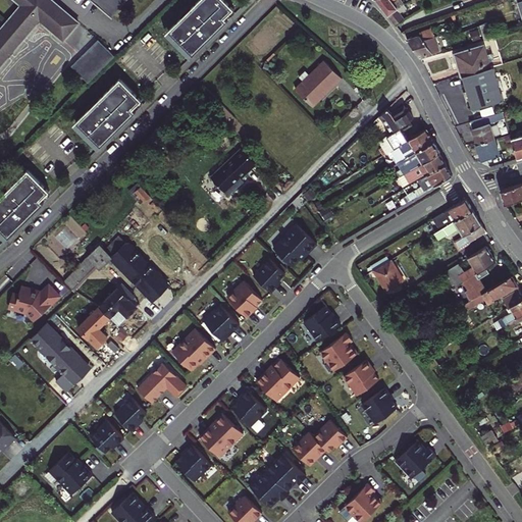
[(14,0),(21,5),(0,30),(0,66),(39,21),(62,41),(79,22),(51,0),(14,0)]
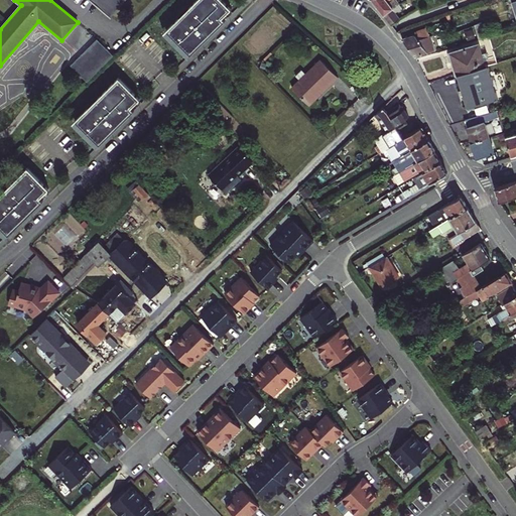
[(90,0),(110,17),(124,0),(90,0)]
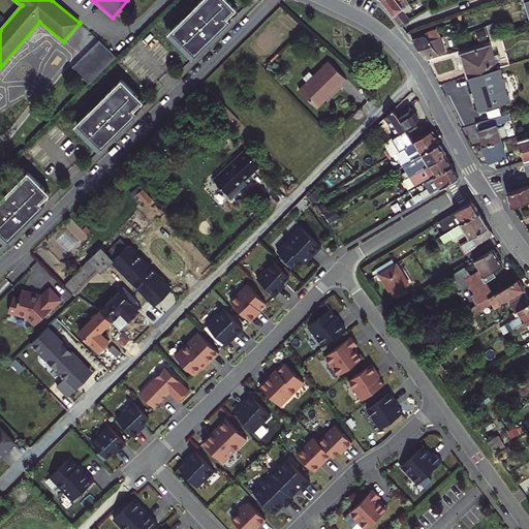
[(195,56),(230,21),(227,18),(238,8),(229,0),(200,0),(170,30),(195,56)]
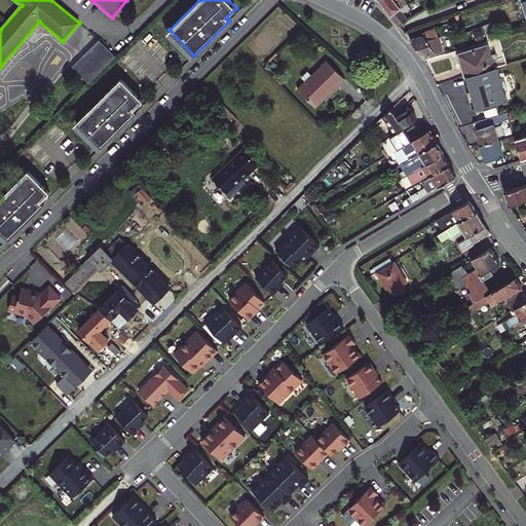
[(378,0),(392,17),(399,25),(408,19),(404,12),(410,8),(406,4),(407,3),(404,0),(378,0)]
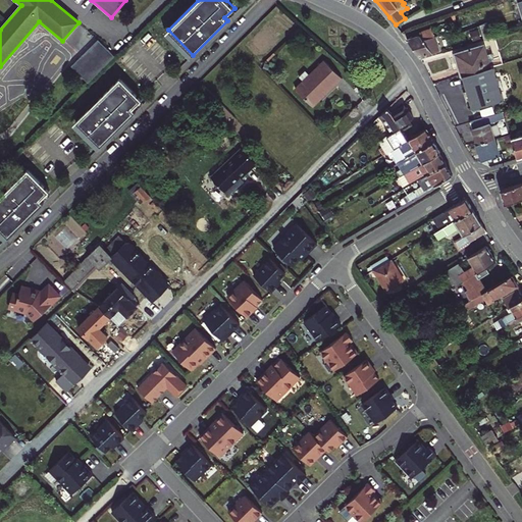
[(488,39),(491,38),(487,22),(480,25),(480,27),(484,40),(488,39)]
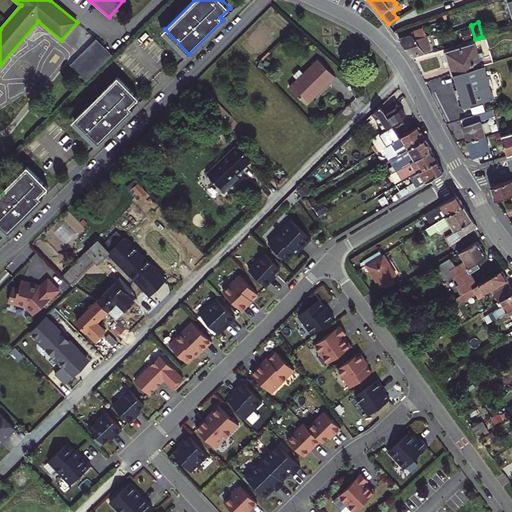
[(399,39),(412,56),(432,50),(427,35),(426,35),(423,28),(411,32),(412,35),(399,39)]
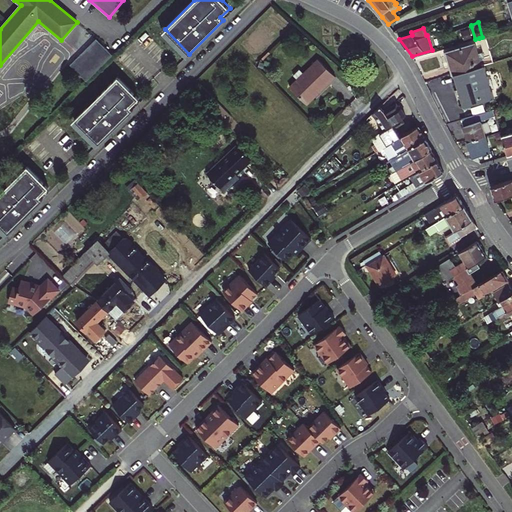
[(451,67),(453,75),(479,67),(476,60),(474,54),(473,54),(470,45),(446,53),(449,61),(442,63),(444,69),(451,67)]
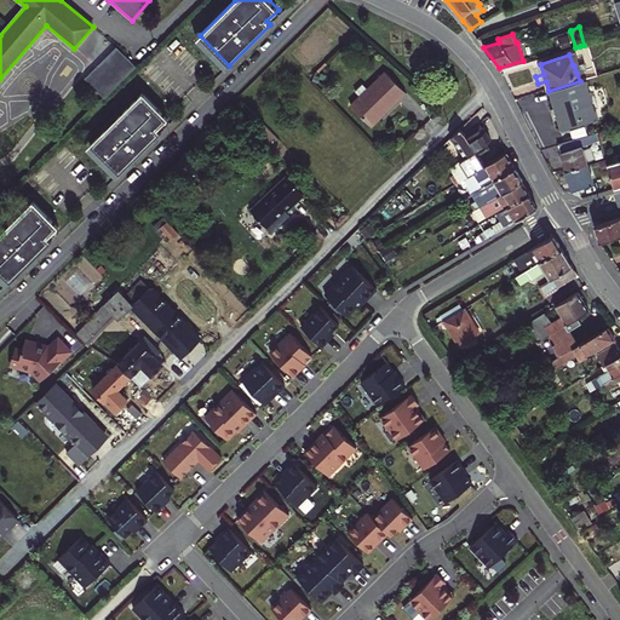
[(102,91),(109,75),(93,68),(85,84),(102,91)]
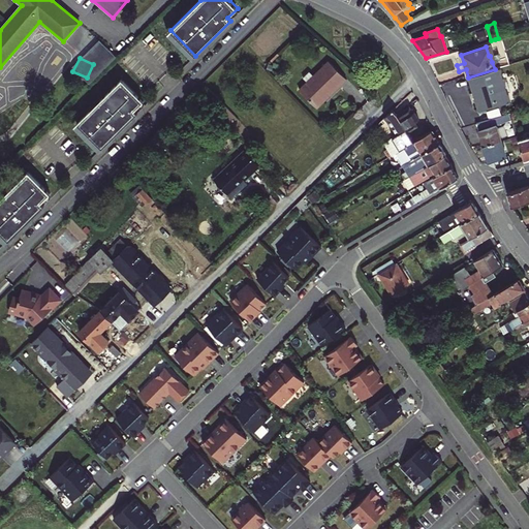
[(347,80),(329,63),(301,94),(317,109),(328,97),(330,99),(347,80)]
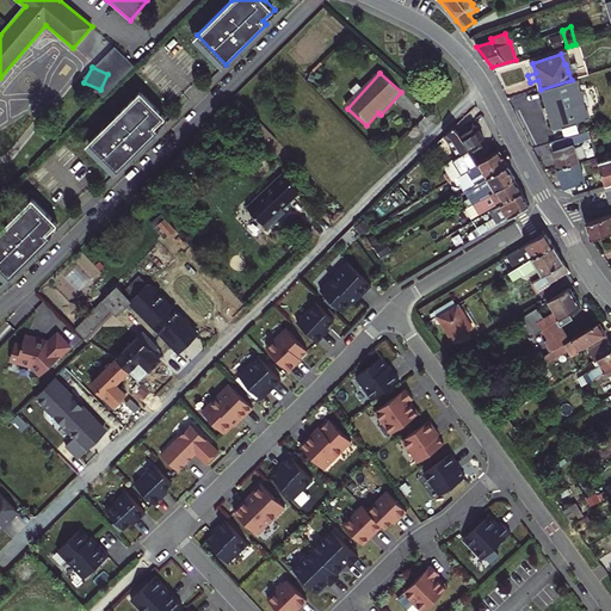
[(572,80),(541,90),(553,128),(590,116),(578,78),(572,80)]
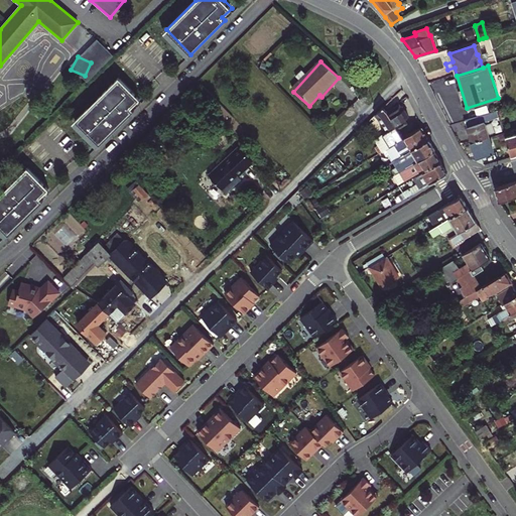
[(99,144),(134,110),(131,108),(141,98),(118,76),(75,120),(99,144)]
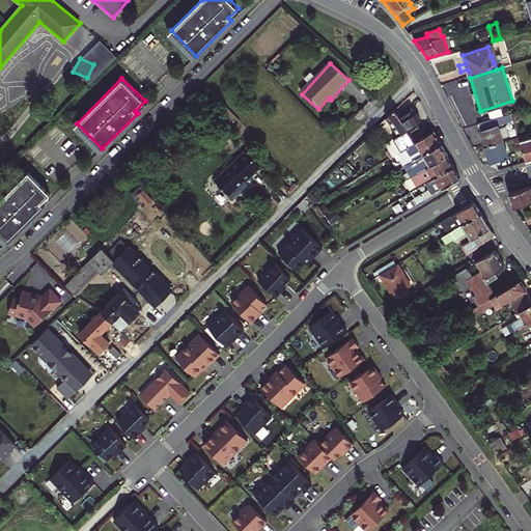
[(394,155),(416,141),(410,131),(418,126),(416,121),(420,119),(416,111),(413,113),(410,108),(399,114),(394,110),(386,118),(390,122),(397,135),(386,142),(394,155)]
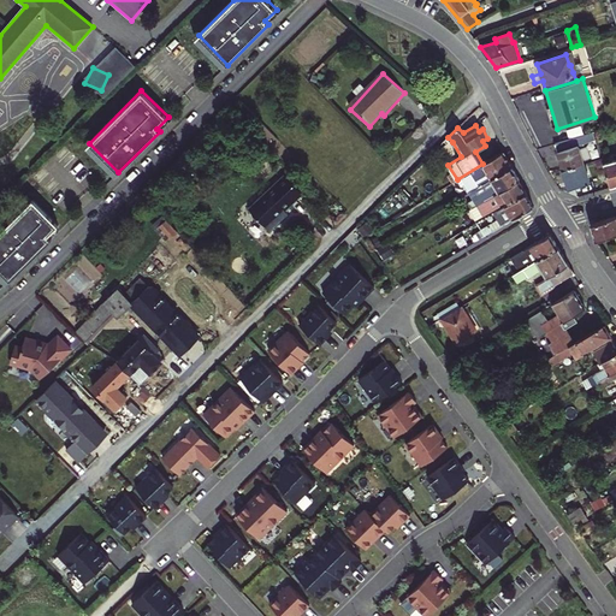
[(563,170),(584,164),(579,146),(597,141),(593,132),(556,144),(563,170)]
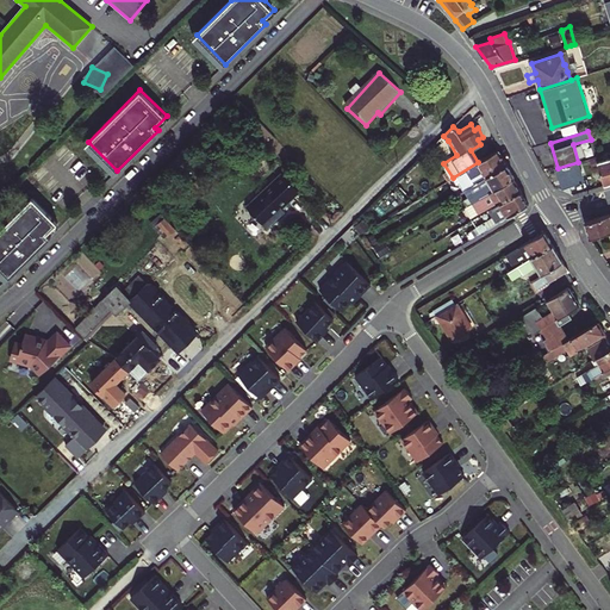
[(508,163),(498,149),(478,162),(453,178),(456,185),(461,181),(465,190),(472,185),(506,165),(508,163)]
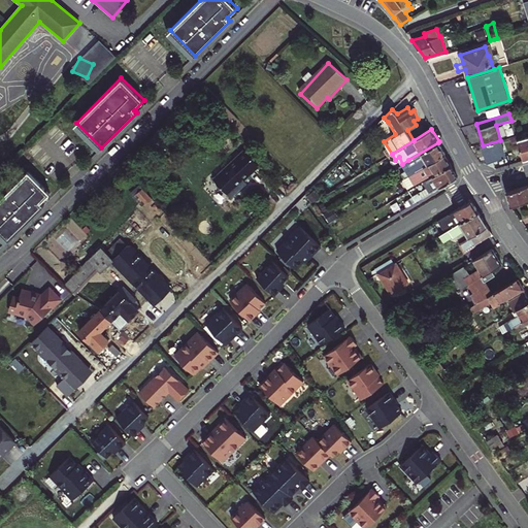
[(527,136),(517,140),(523,161),(527,159),(527,136)]
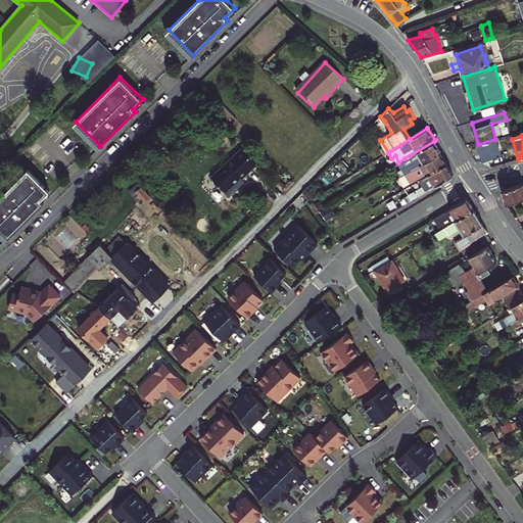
[(495,139),(478,144),(483,160),(501,154),(495,139)]
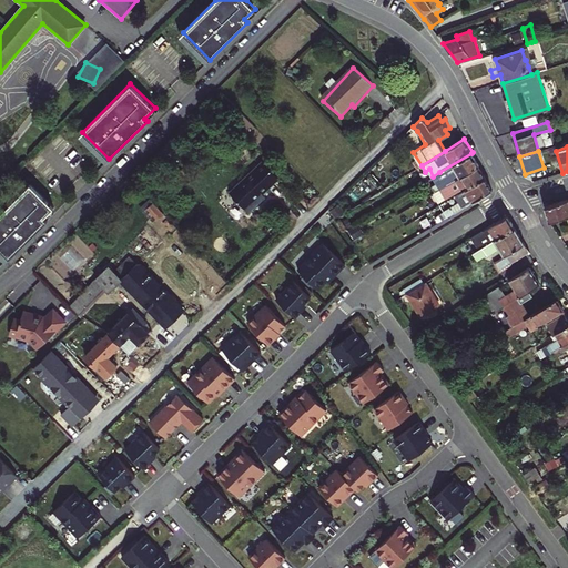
[(439,188),(478,164),(479,164),(472,153),(439,172),(443,179),(432,185),(435,191),(439,188)]
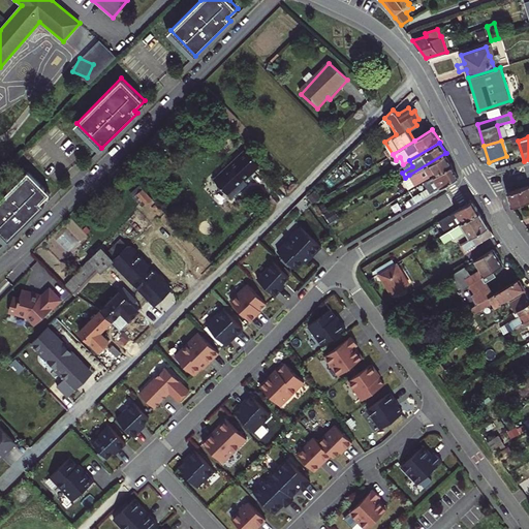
[(245,150),(214,180),(230,197),(246,183),(243,180),(248,176),(259,165),(245,150)]
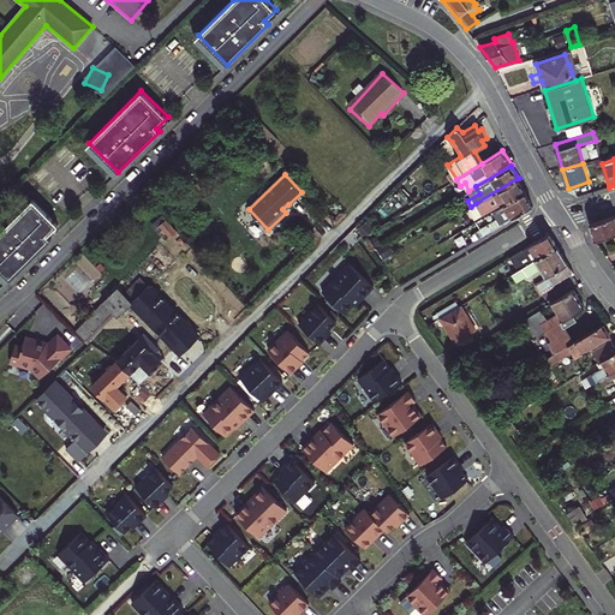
[(525,191),(518,178),(476,203),(483,214),(505,201),(507,203),(525,191)]
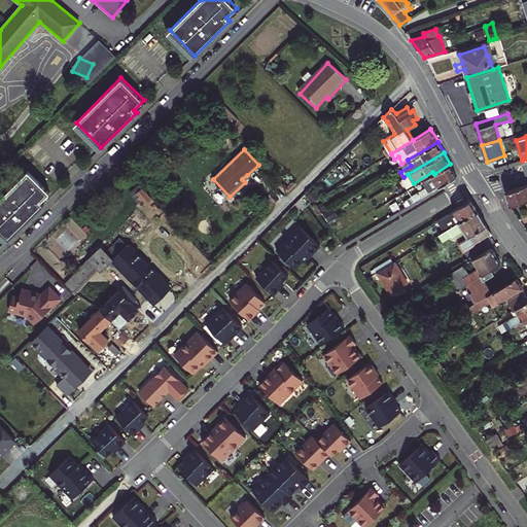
[(173,163),(168,159),(165,163),(170,167),(173,163)]
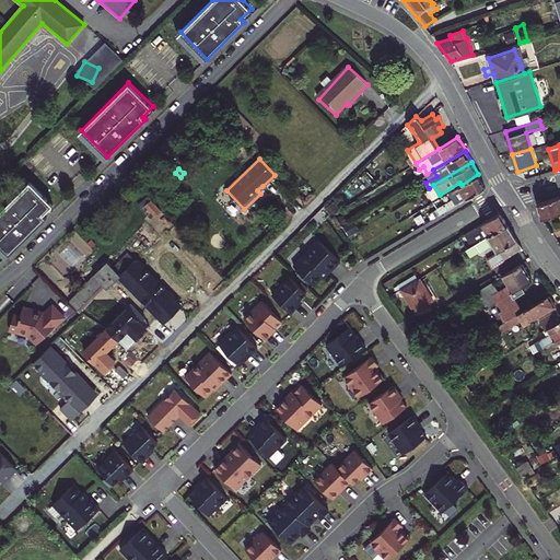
[(173,171),(168,177),(176,184),(181,177),(175,173),(173,171)]
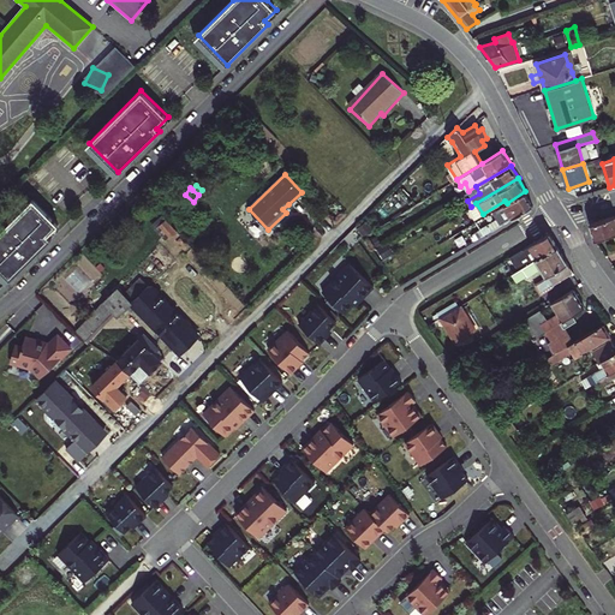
[(533,204),(525,191),(507,203),(496,209),(501,216),(482,228),(484,234),(502,224),(533,204)]
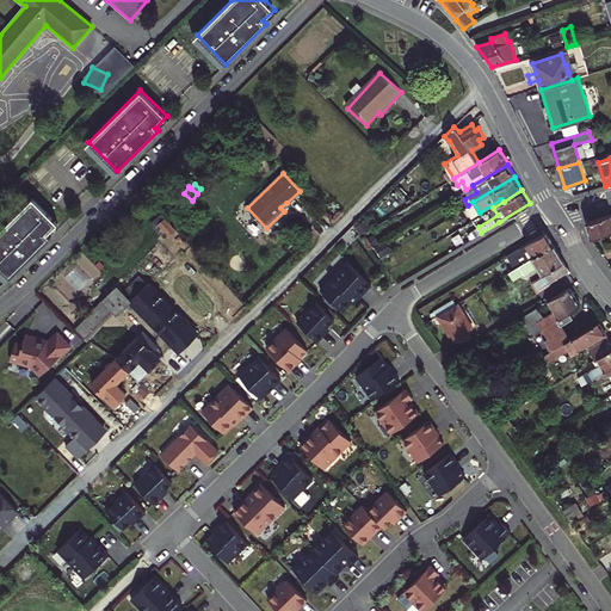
[(0,266),(11,277),(50,238),(47,233),(57,222),(34,198),(0,230),(0,266)]
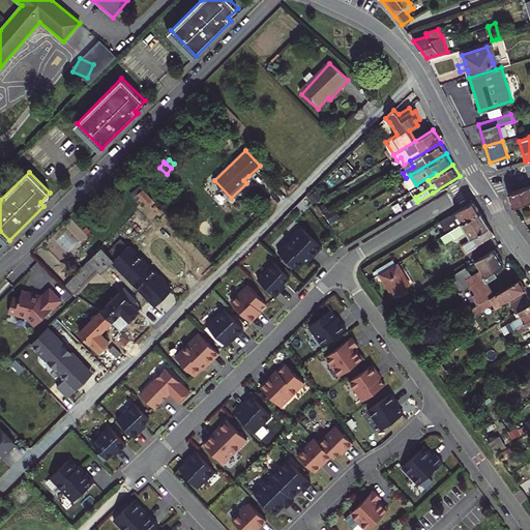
[(410,189),(416,184),(410,175),(406,178),(404,179),(410,189)]
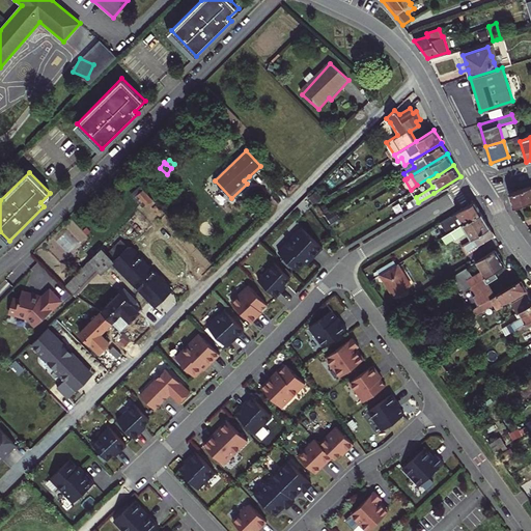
[(530,186),(509,193),(513,206),(530,200),(530,186)]
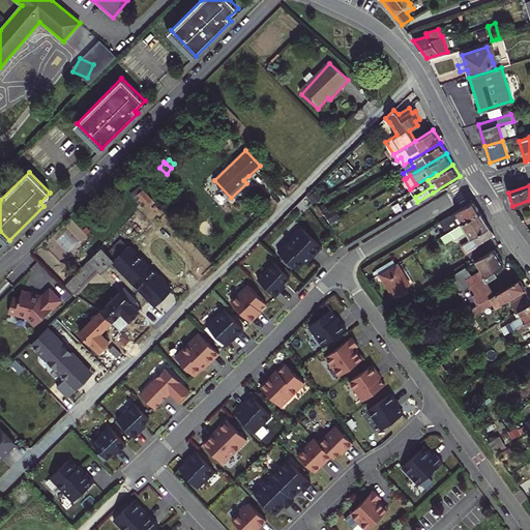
[(474,201),(440,222),(446,233),(450,231),(462,224),(480,212),(474,201)]
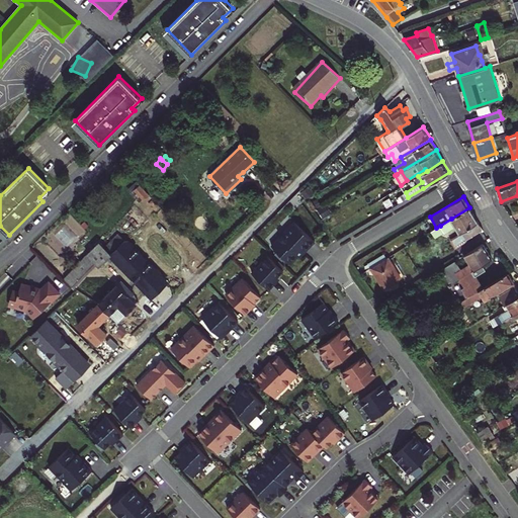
[(327,204),(319,209),(323,218),(332,212),(327,204)]
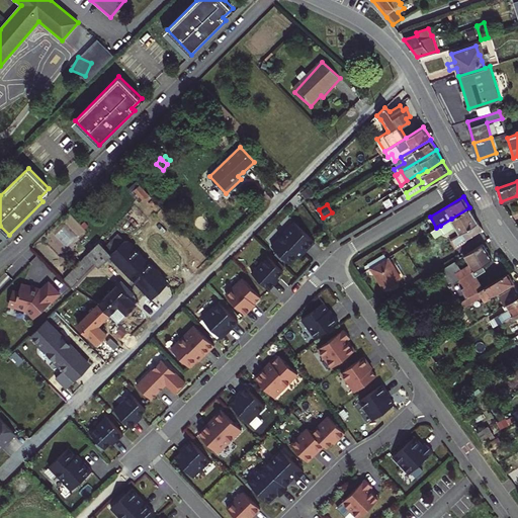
[(481,226),(469,207),(451,219),(455,226),(458,231),(459,233),(461,232),(464,236),(481,226)]
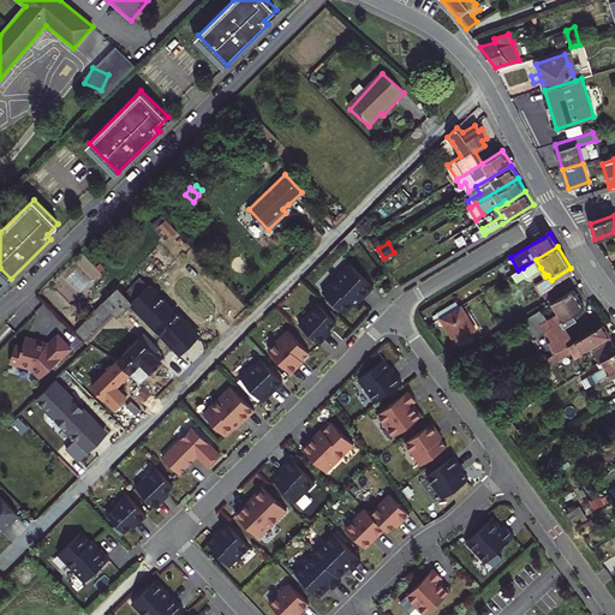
[(527,275),(527,276),(541,268),(536,260),(523,268),(527,275)]
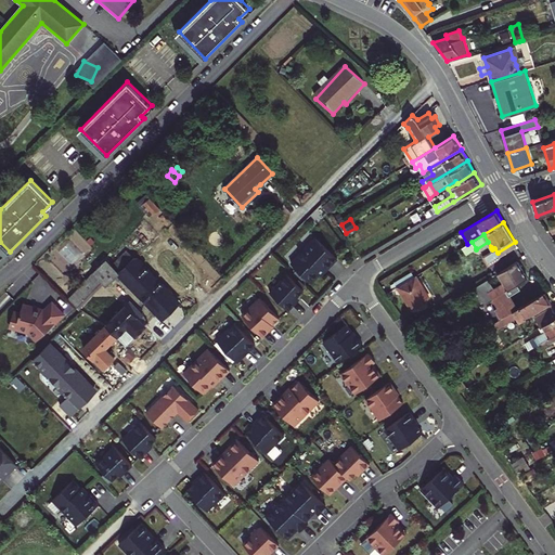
[(327,269),(337,259),(315,239),(291,263),(311,283),(320,274),(326,268),(327,269)]
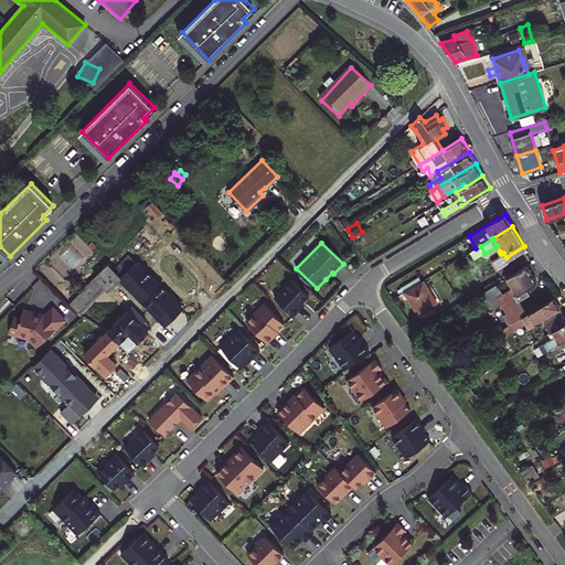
[(476,248),(470,252),(476,258),(484,253),(480,246),(476,248)]
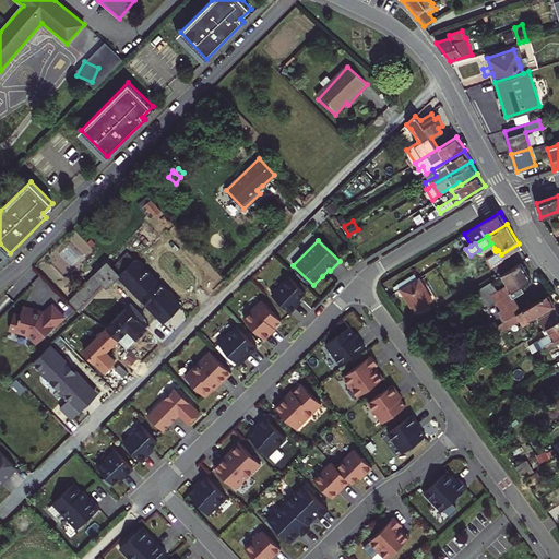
[(519,244),(501,254),(503,258),(521,247),(519,244)]
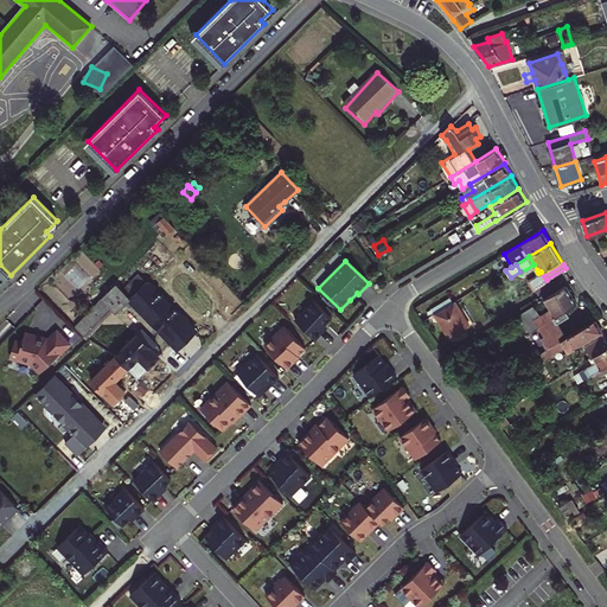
[(538,273),(537,270),(524,278),(532,292),(548,282),(547,280),(544,276),(541,272),(538,273)]
